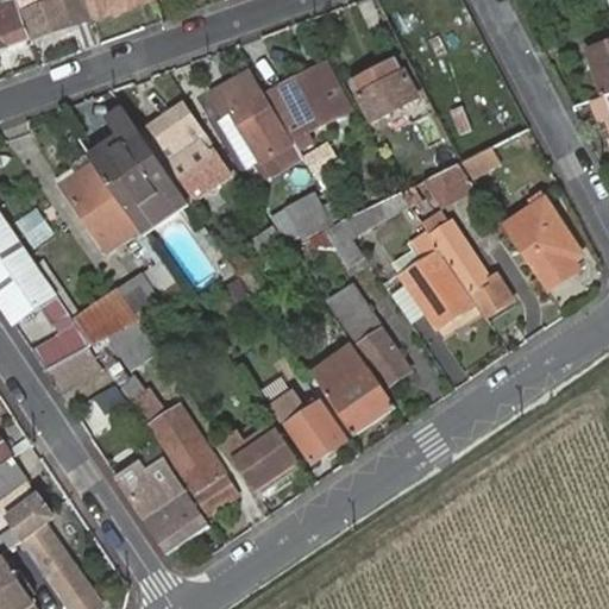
[(1,0),(4,5),(0,5),(0,51),(31,41),(16,0),(1,0)]
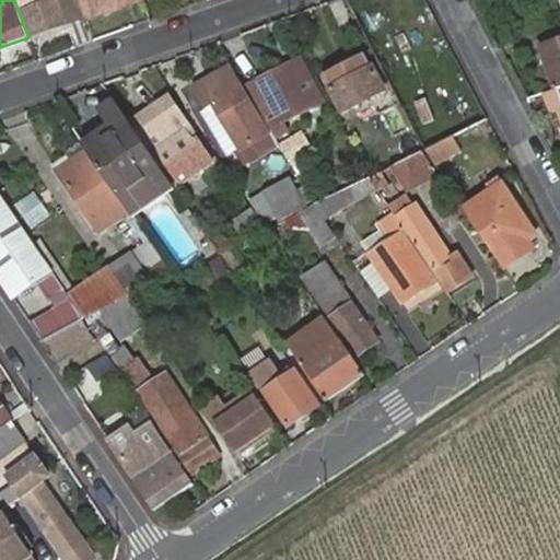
[(14,0),(28,37),(66,24),(56,0),(14,0)]
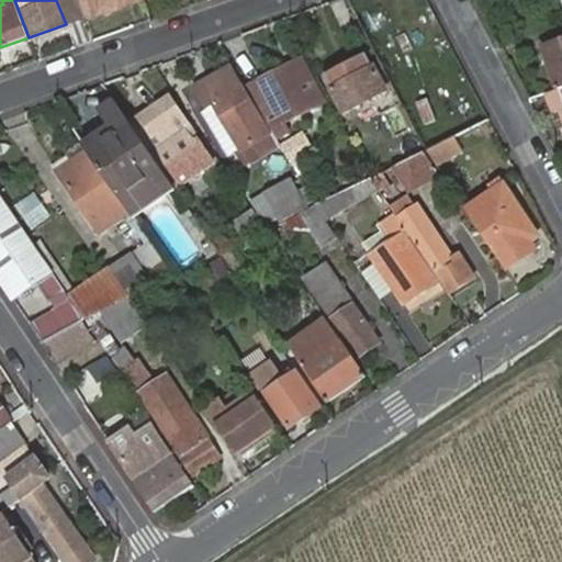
[(79,0),(86,18),(136,0),(79,0)]
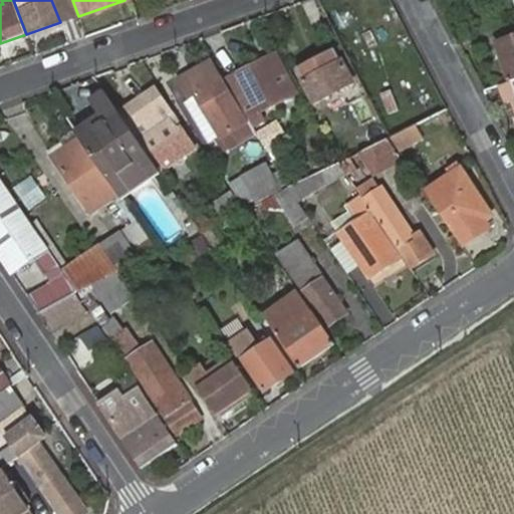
[(513,36),(494,43),(508,82),(510,81),(513,79),(513,36)]
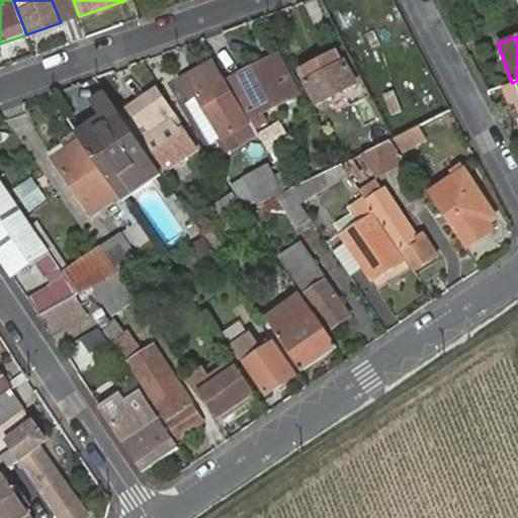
[(345,44),(335,49),(342,62),(351,56),(345,44)]
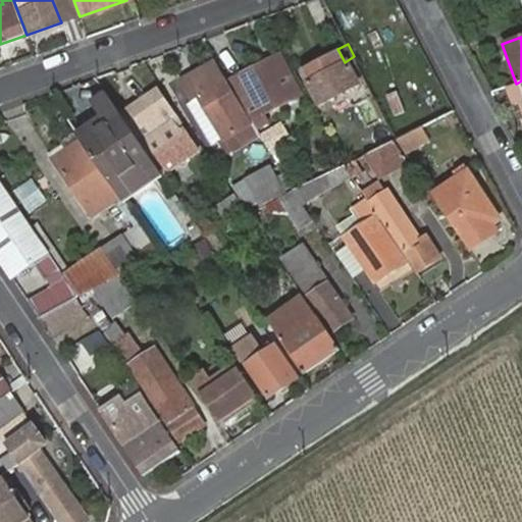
[(299,69),(306,84),(318,105),(358,83),(345,62),(337,49),(299,69)]
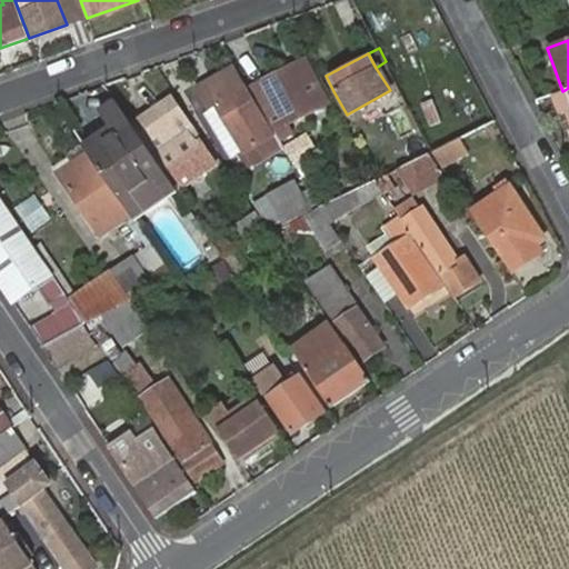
[(252,88),(273,128),(325,102),(303,63),(252,88)]
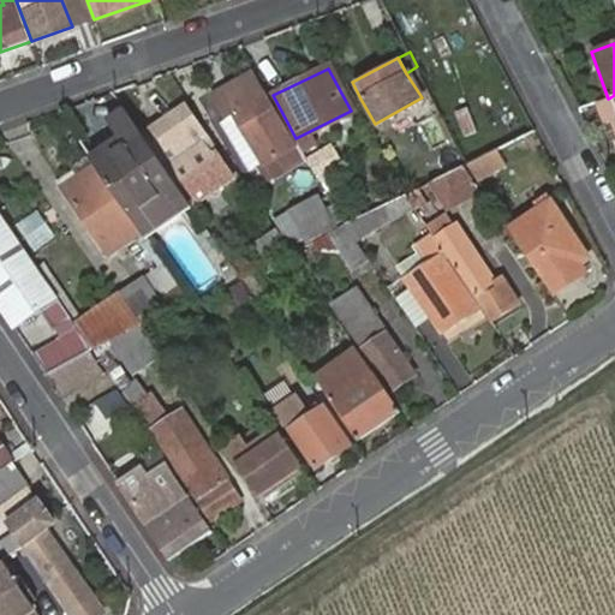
[(297,144),(254,72),(212,95),(227,120),(222,123),(251,172),(257,168),(297,144)]
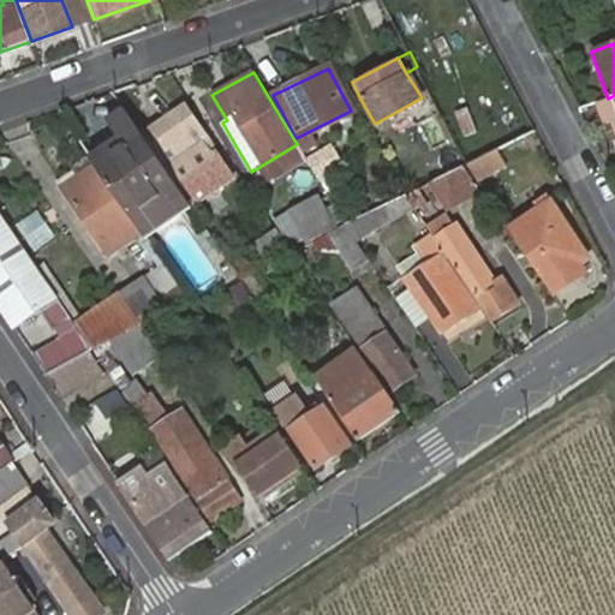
[(145,133),(187,197),(230,169),(187,106),(145,133)]
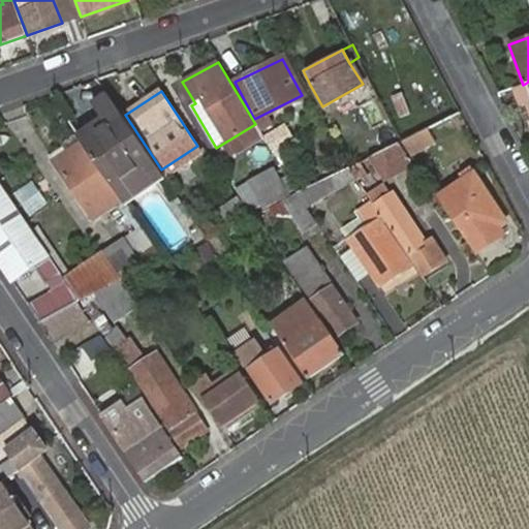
[(131,154),(142,146),(110,98),(92,111),(101,122),(105,128),(85,144),(113,185),(141,166),(131,154)]
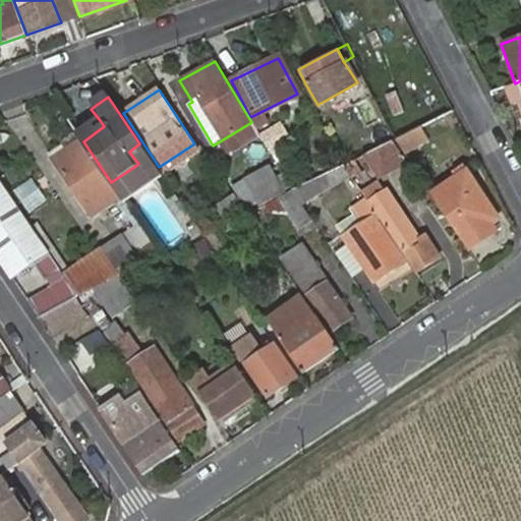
[(444,115),(396,139),(406,154),(452,131),(444,115)]
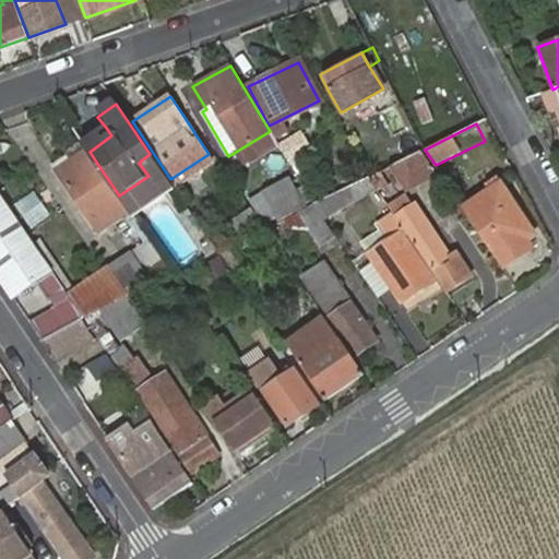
[(107,129),(84,145),(90,152),(111,135),(107,129)]
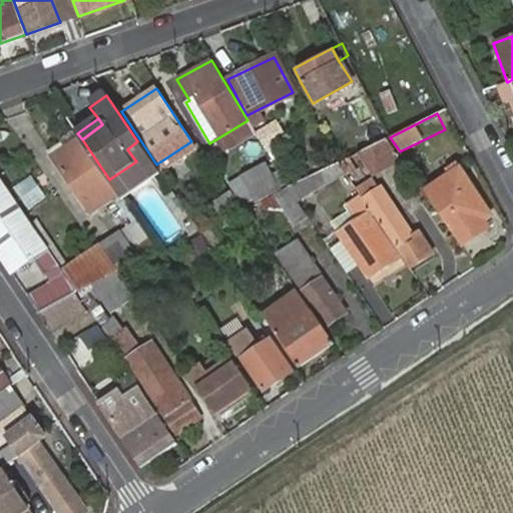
[(254,128),(272,156),(282,150),(274,137),(281,132),(273,118),(254,128)]
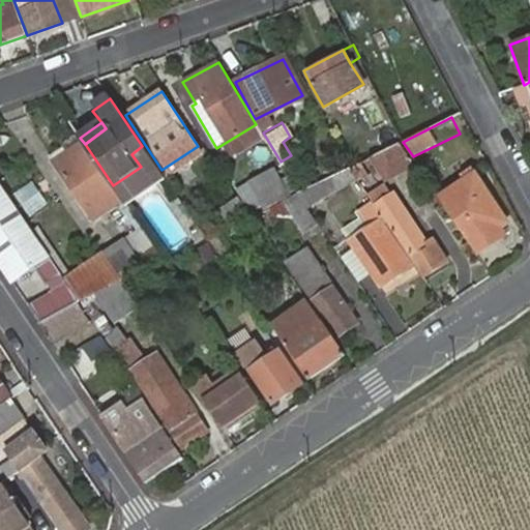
[(230,158),(264,139),(256,124),(222,145),(230,158)]
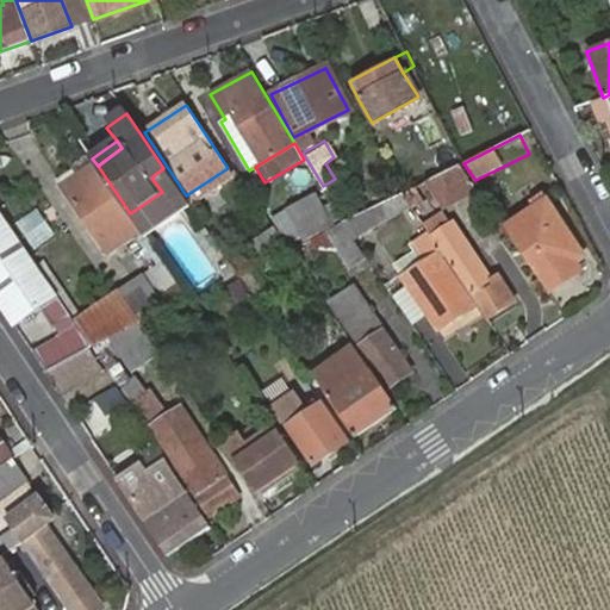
[(105,251),(141,229),(130,213),(98,166),(63,188),(105,251)]
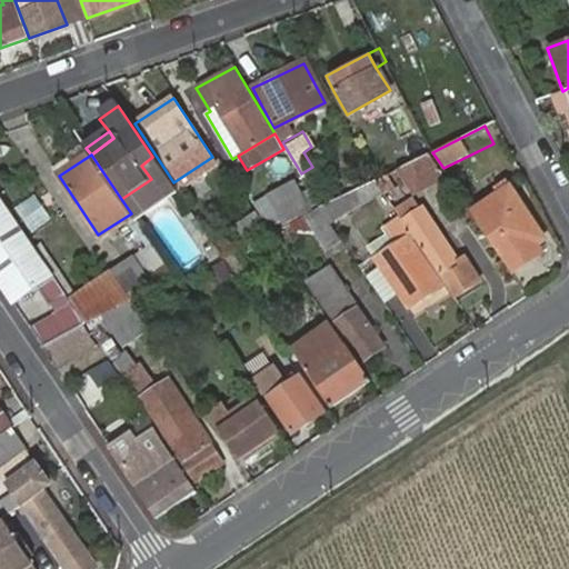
[(428,155),(395,171),(402,181),(411,195),(443,178),(428,155)]
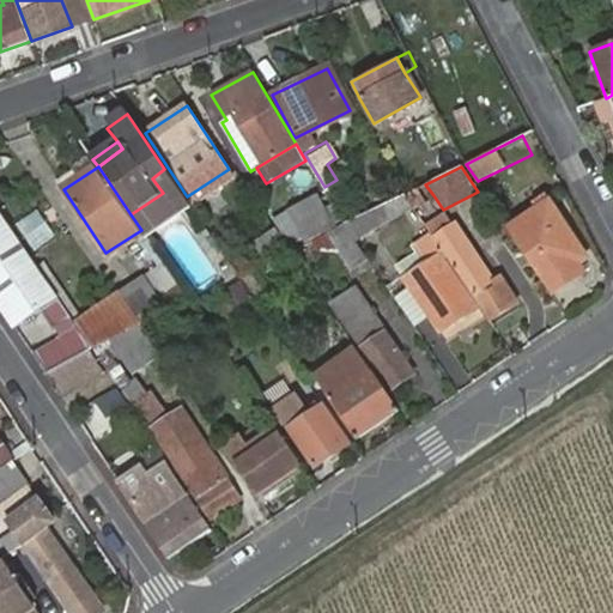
[(411,207),(402,195),(343,225),(357,244),(411,207)]
